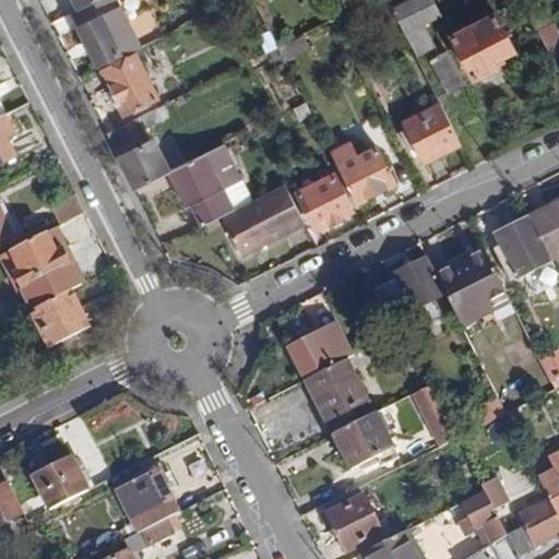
[(103,13),(96,0),(79,9),(79,10),(71,13),(97,64),(139,44),(119,6),(103,13)]
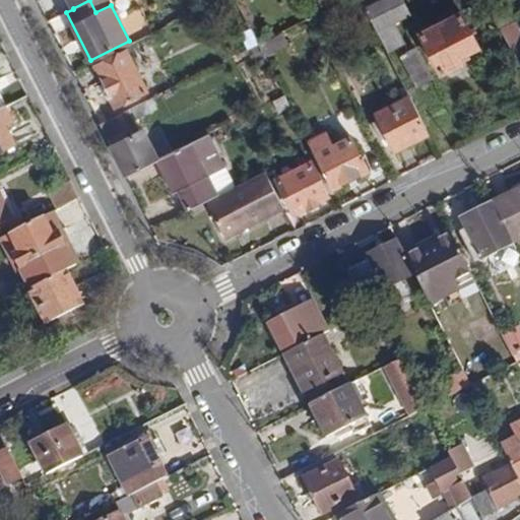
[(69,0),(73,8),(89,0),(69,0)]
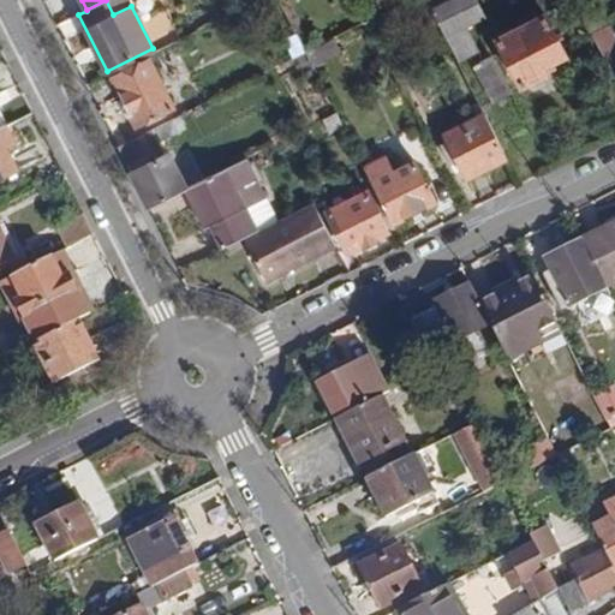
[(473,0),(427,0),(430,5),(458,60),(477,51),(465,27),(483,18),(473,0)]
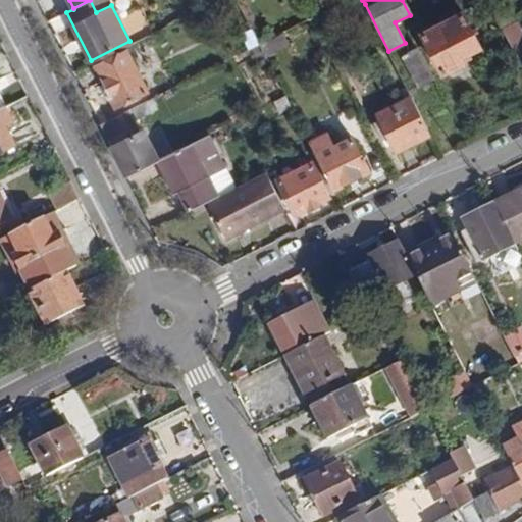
[(521,50),(521,35),(511,11),(498,17),(516,54),(521,50)]
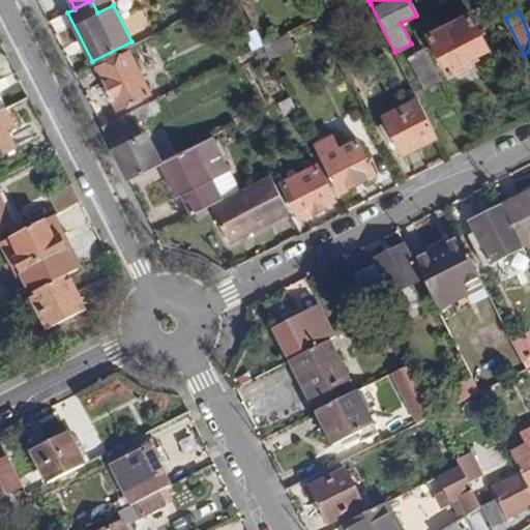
[(487,49),(468,12),(428,33),(449,77),(471,65),(468,58),(487,49)]
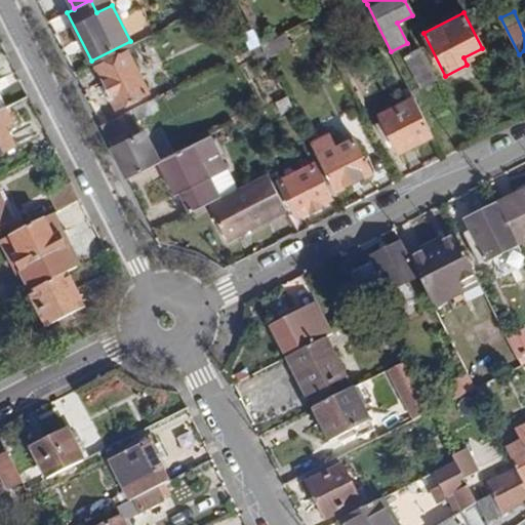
[(249,49),(261,43),(252,26),(240,32),(249,49)]
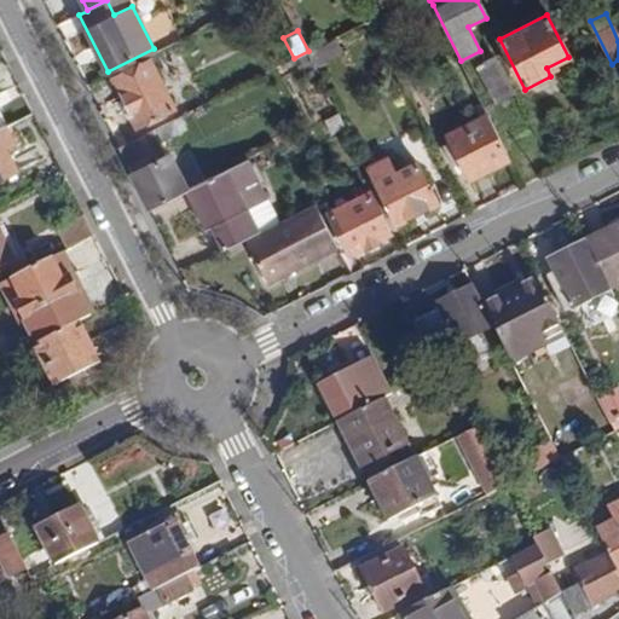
[(333,39),(308,51),(316,67),(340,55),(333,39)]
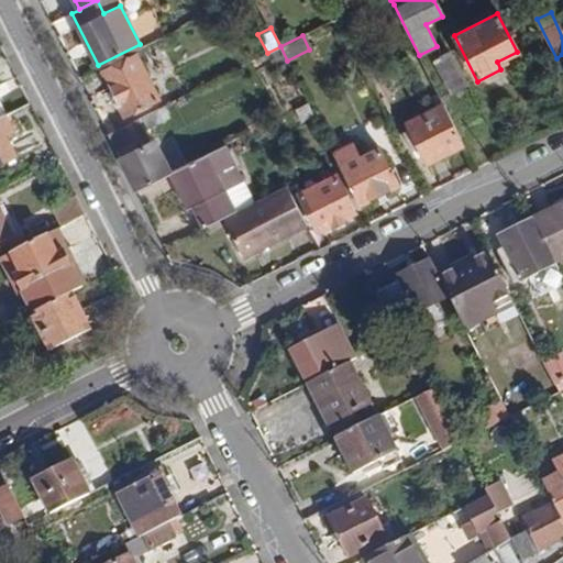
[(157,98),(135,54),(103,70),(123,114),(157,98)]
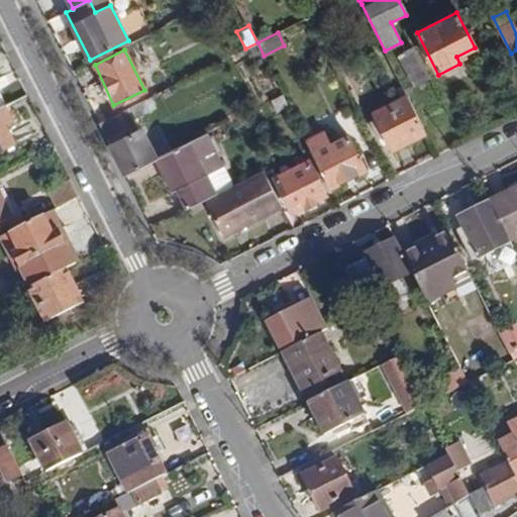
[(430,79),(417,53),(403,60),(416,86),(430,79)]
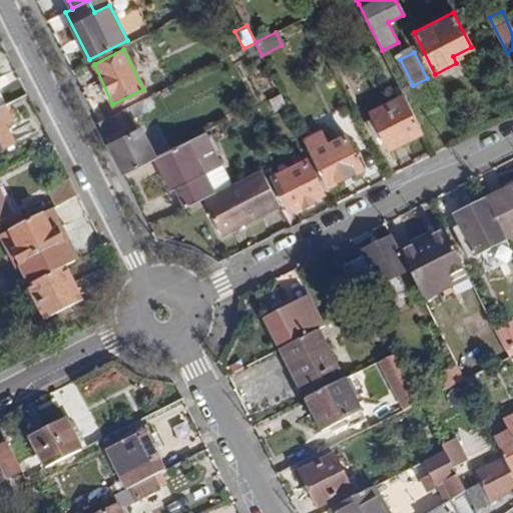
[(282,94),(271,100),(275,109),(287,103),(282,94)]
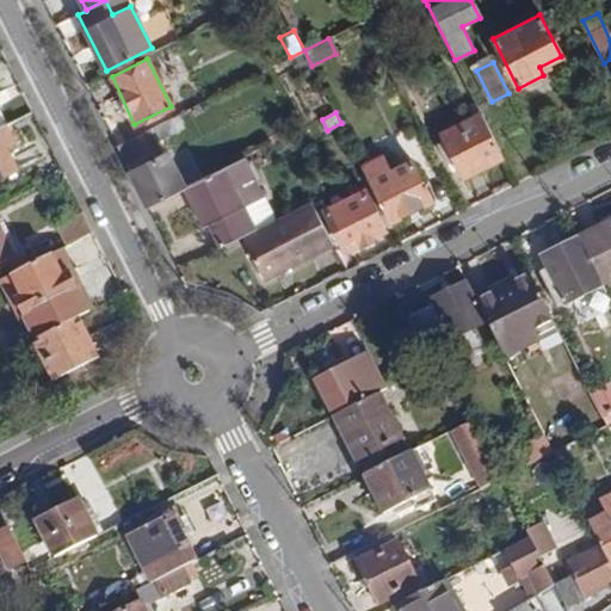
[(504,156),(481,112),(440,133),(443,139),(437,142),(445,159),(451,155),(463,177),(504,156)]
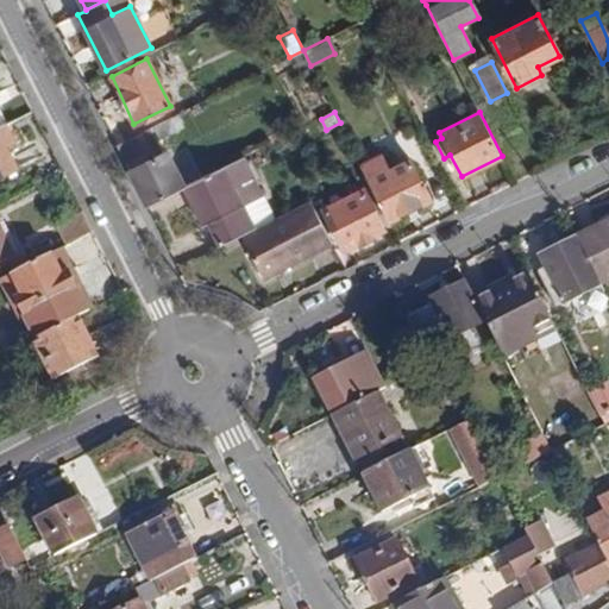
[(1,129),(0,129),(0,179),(16,171),(4,149),(13,143),(5,126),(1,129)]
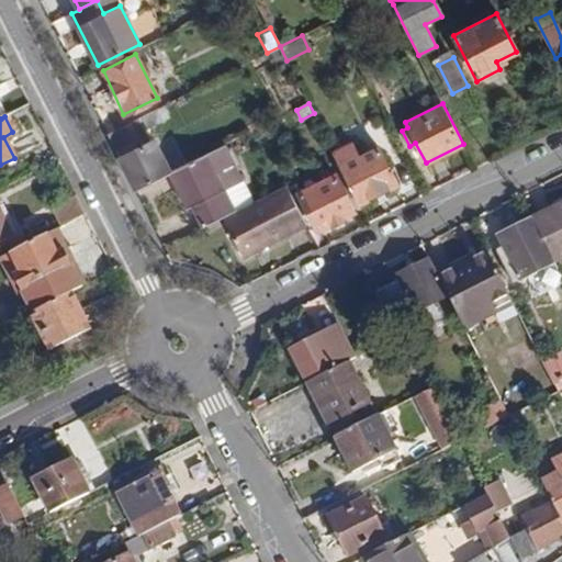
[(138,137),(131,122),(109,133),(116,148),(138,137)]
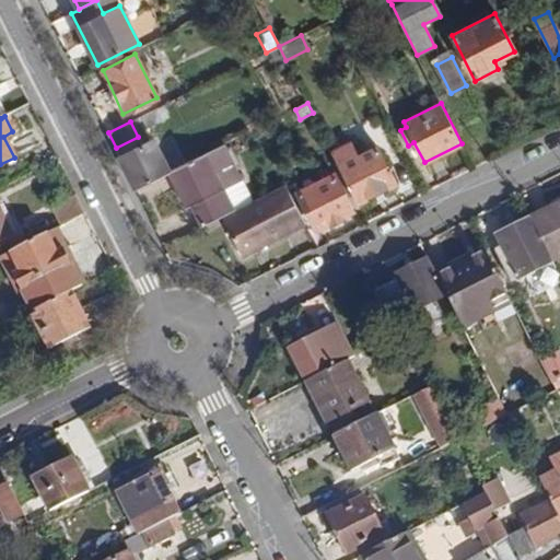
[(137,188),(170,173),(153,141),(121,159),(137,188)]
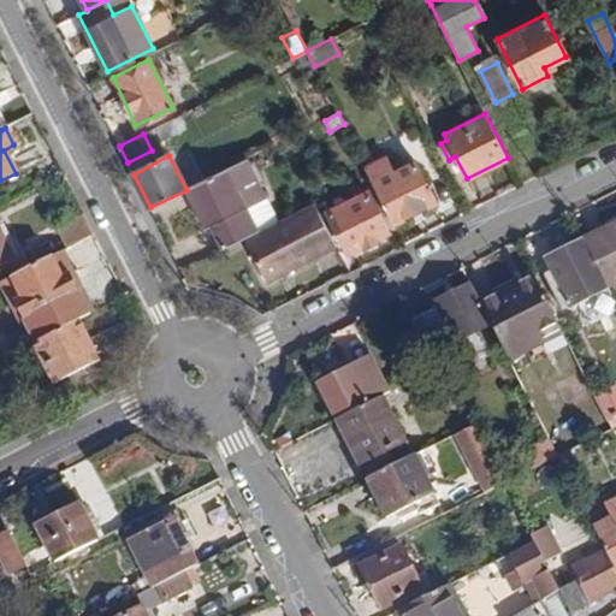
[(392,173),(385,158),(366,167),(369,173),(394,221),(434,201),(415,161),(392,173)]
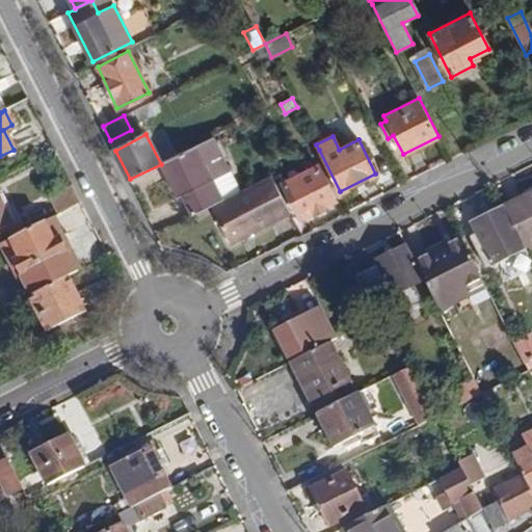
[(212,138),(161,164),(177,196),(182,194),(191,215),(192,214),(205,208),(208,206),(213,204),(233,194),(223,175),(229,171),(212,138)]
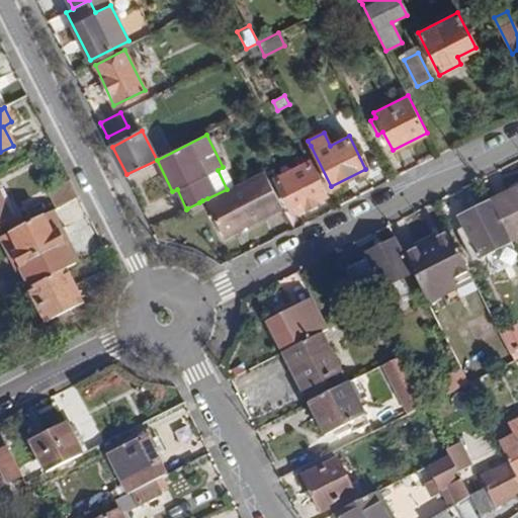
[(327,195),(309,161),(275,177),(292,211),(327,195)]
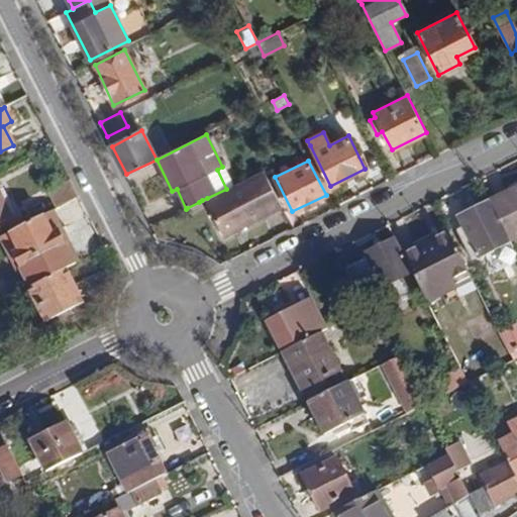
[(286,208),(266,168),(226,189),(207,198),(227,237),(286,208)]
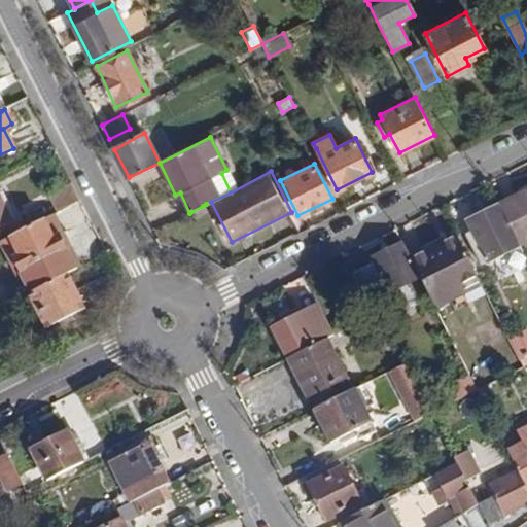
[(80,201),(72,184),(50,196),(59,212),(80,201)]
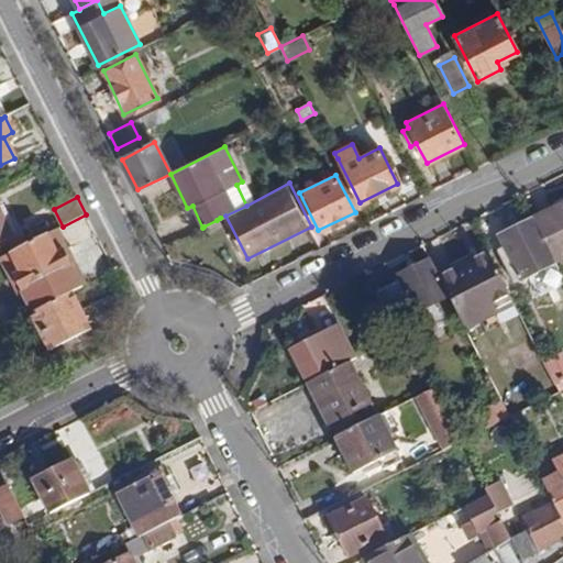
[(562,203),(532,219),(555,263),(562,258),(562,203)]
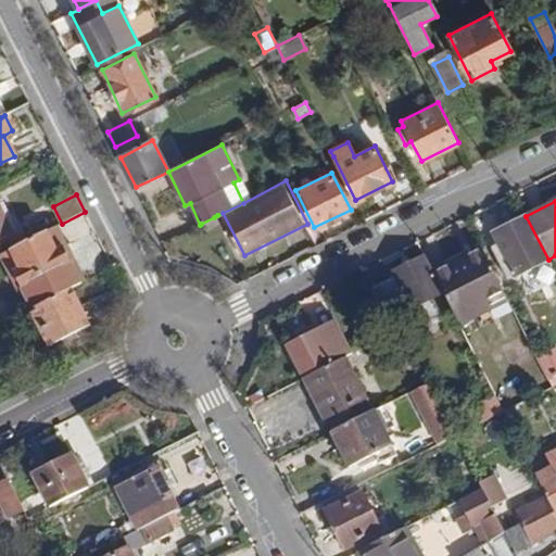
[(214,217),(201,224),(204,230),(220,222),(217,215),(214,217)]
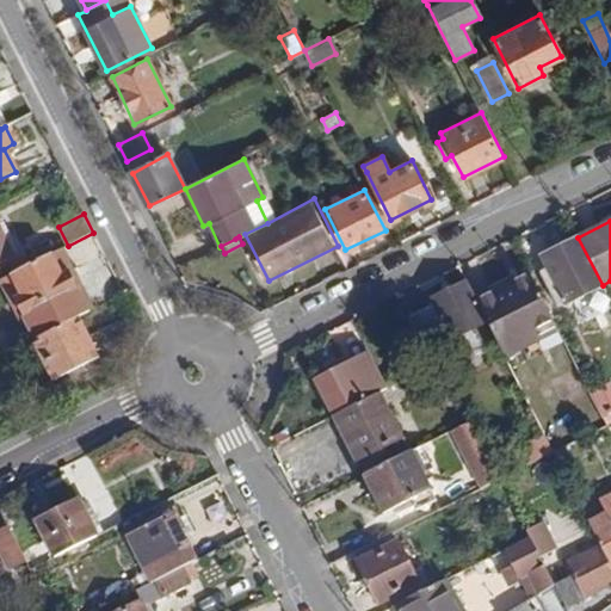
[(555,310),(603,285),(578,238),(538,258),(544,270),(536,273),(555,310)]
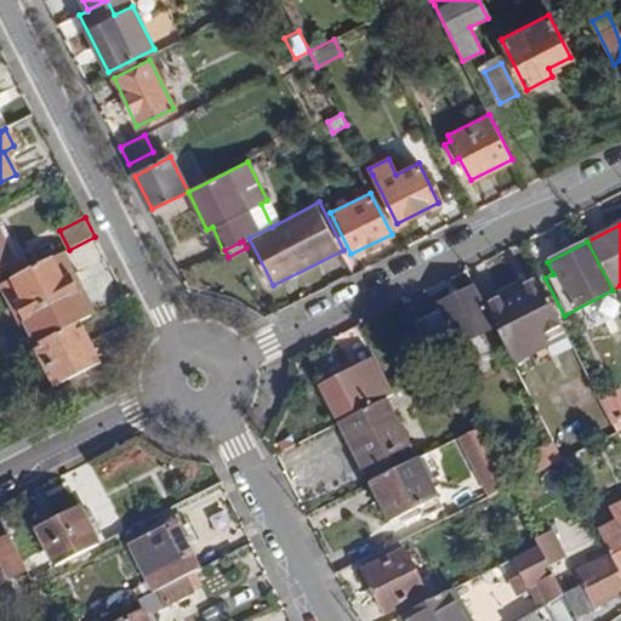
[(5,244),(0,245),(0,266),(12,261),(5,244)]
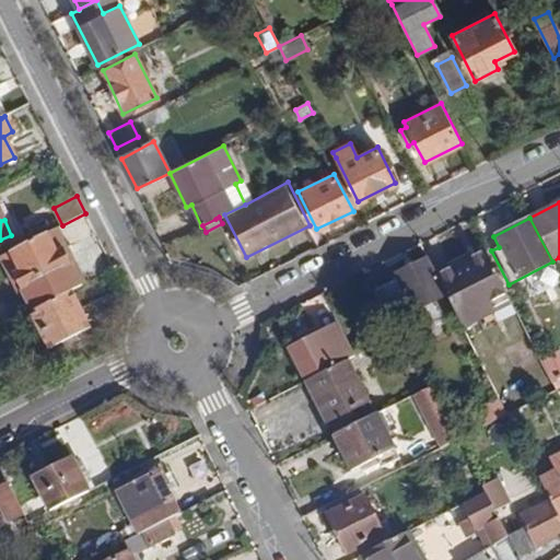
[(56,229),(46,234),(56,254),(63,251),(67,248),(56,229)]
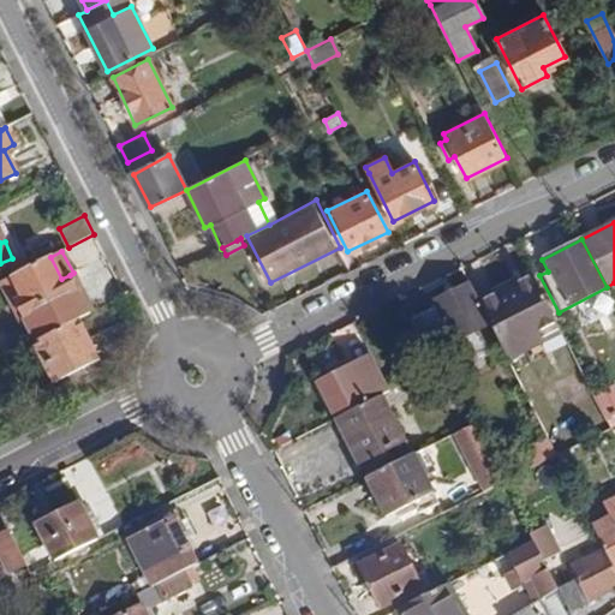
[(13,275),(25,297),(16,302),(35,341),(78,320),(90,314),(70,275),(61,279),(51,257),(13,275)]
